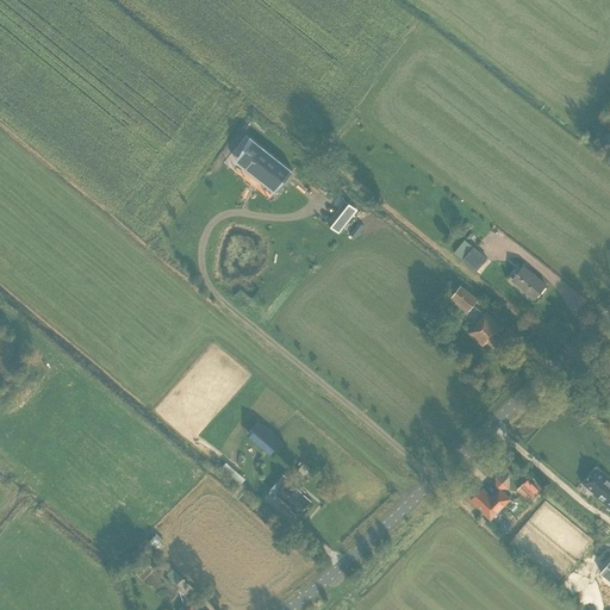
[(278,188),(293,169),(256,139),(241,160),(278,188)]
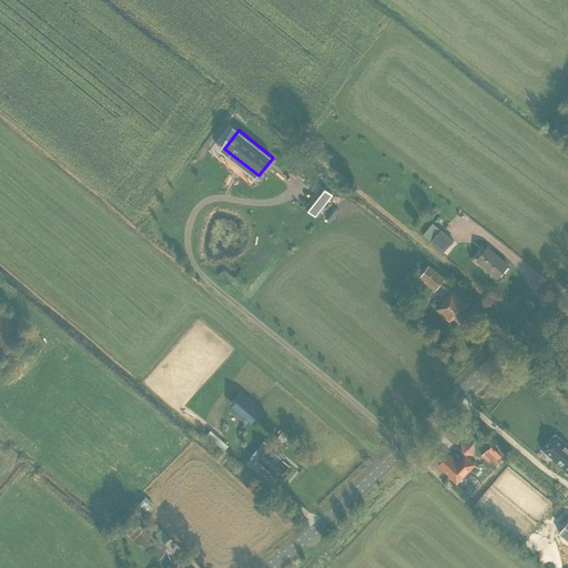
[(317,219),(331,194),(317,186),(303,212),(317,219)]
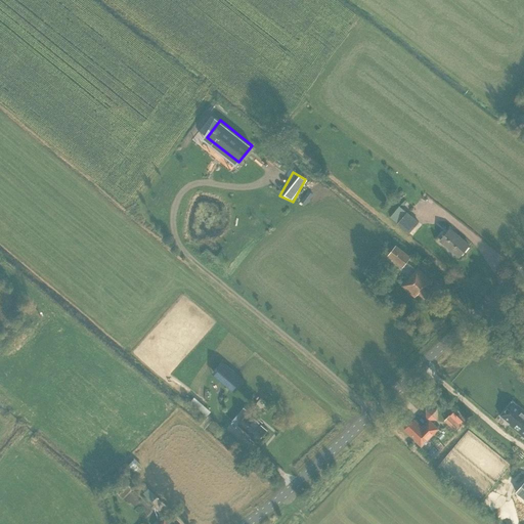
[(398,223),(407,213),(400,206),(391,217),(398,223)]
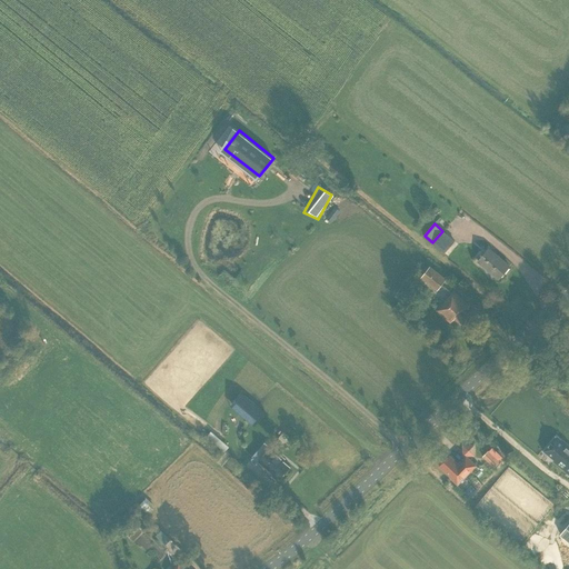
[(432,242),(443,252),(455,241),(442,231),(432,242)]
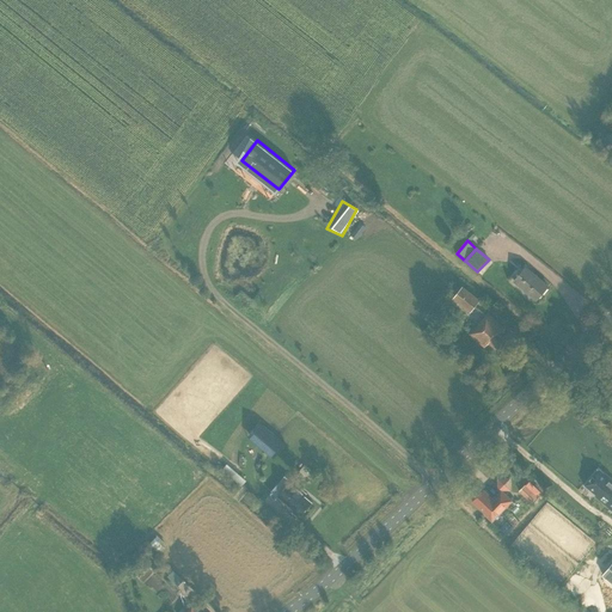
[(548,286),(526,268),(514,281),(519,285),(536,300),(548,286)]
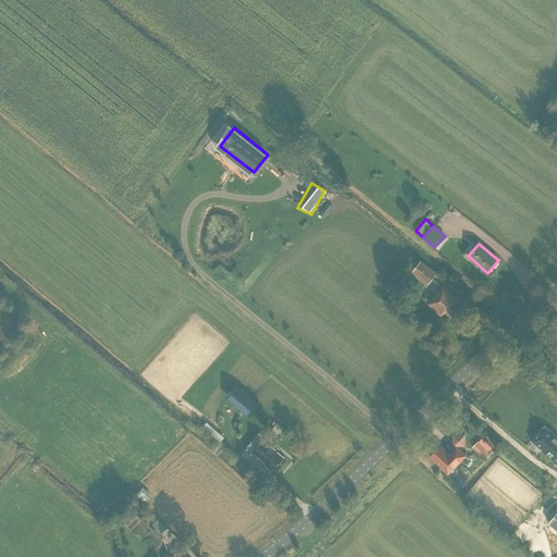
[(428,285),(436,273),(421,261),(412,273),(428,285)]
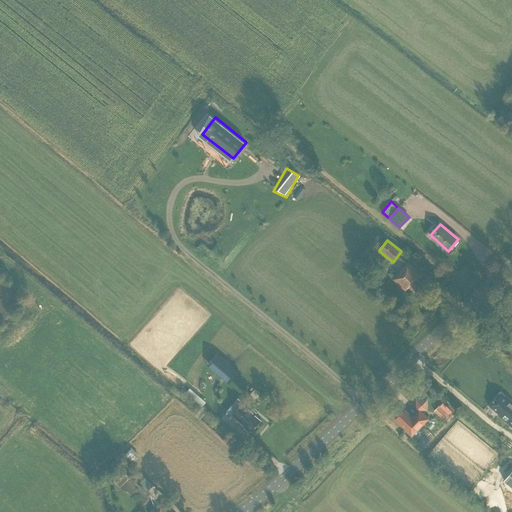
[(393,279),(405,290),(408,286),(417,294),(424,285),(418,280),(422,275),(408,262),(393,279)]
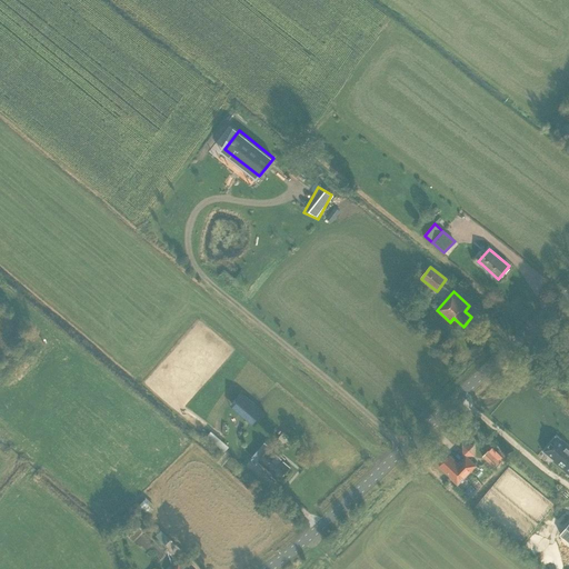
[(252,426),(260,416),(243,401),(238,408),(245,413),(242,417),(252,426)]
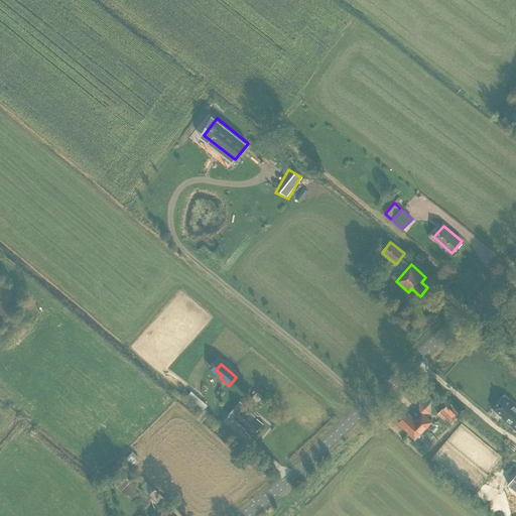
[(191,390),(186,395),(197,405),(202,399),(191,390)]
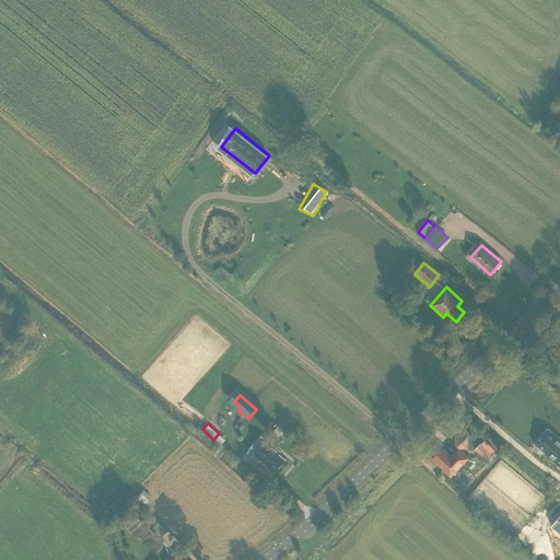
[(559,439),(547,429),(534,444),(546,454),(545,454),(559,467),(559,439)]
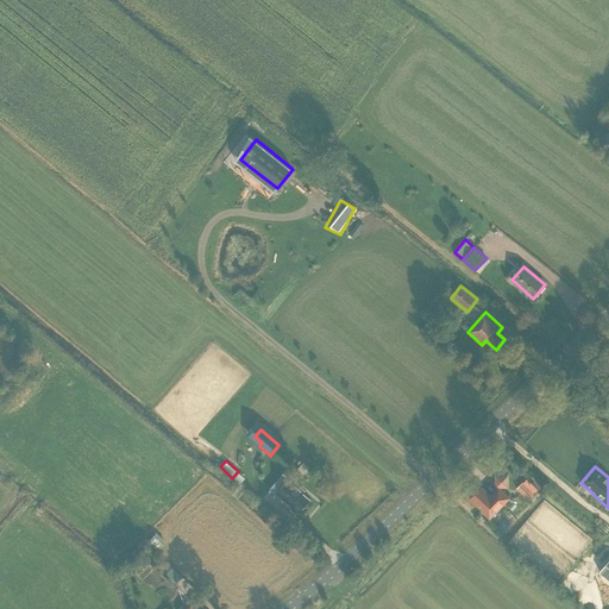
[(270,489),(276,494),(293,507),(290,509),(296,514),(297,512),(299,513),(309,500),(299,490),(301,488),(289,478),(286,482),(280,477),(270,489)]
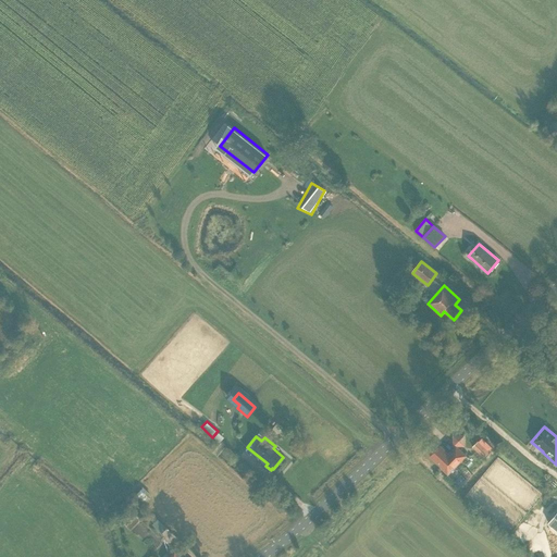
[(430,456),(442,467),(441,468),(448,474),(466,456),(456,446),(448,454),(440,446),(430,456)]
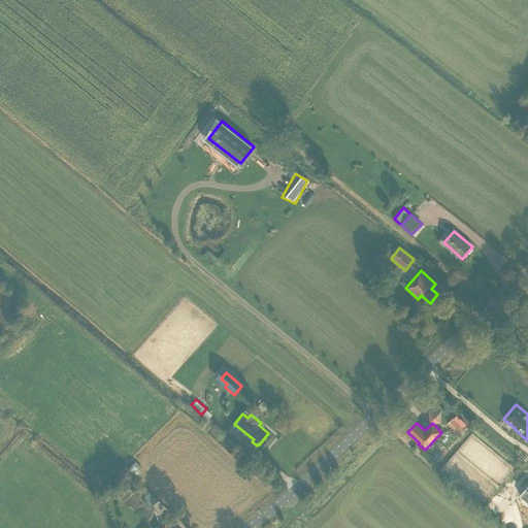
[(438,460),(442,456),(436,451),(430,458),(435,462),(436,462),(438,460)]
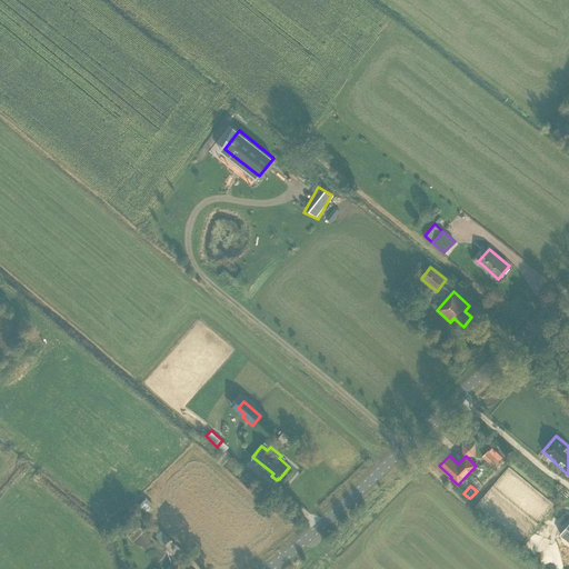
[(145,497),(137,503),(146,513),(153,507),(145,497)]
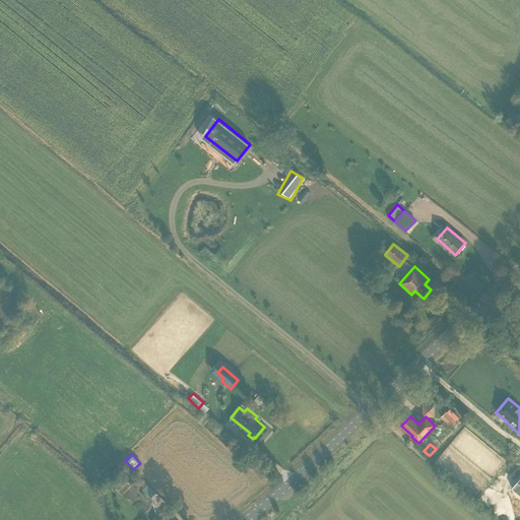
[(148,498),(152,493),(143,484),(139,491),(148,498)]
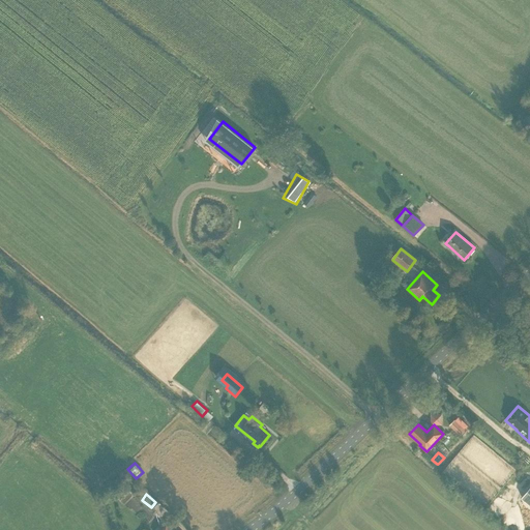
[(138,497),(127,507),(143,522),(153,510),(138,497)]
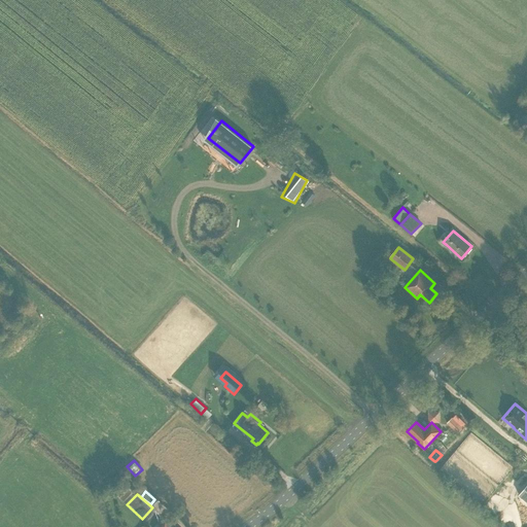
All buildings are outlined.
